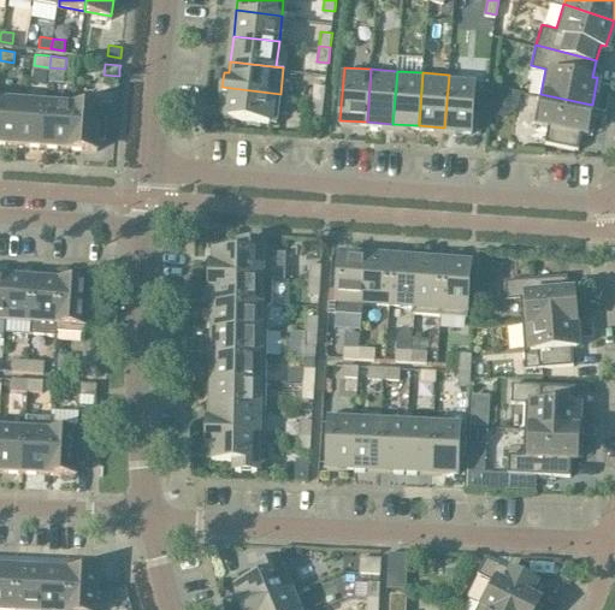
[(449,75),(444,128),(472,130),(475,77),(449,75)]
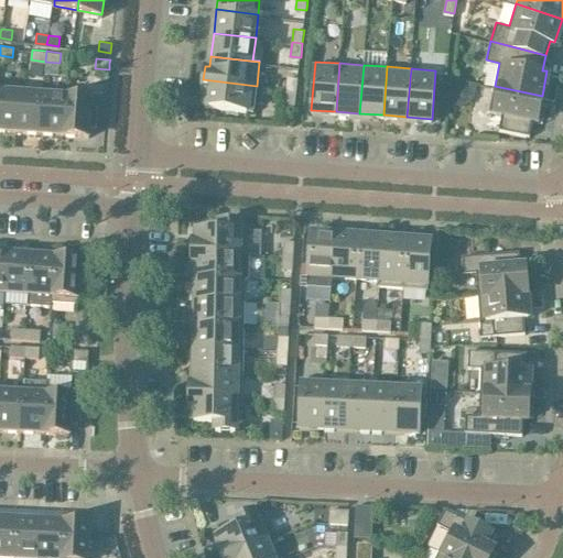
[(285,89),(296,90),(298,77),(288,75),(285,89)]
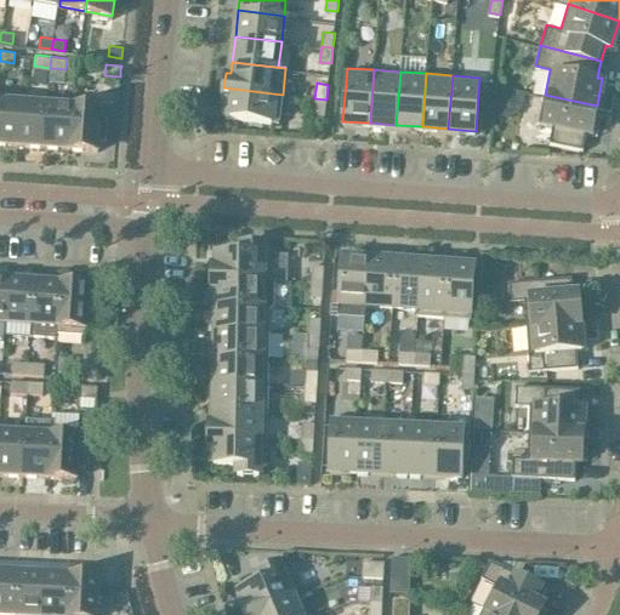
[(279,121),(283,95),(223,87),(222,102),(227,103),(226,115),(279,121)]
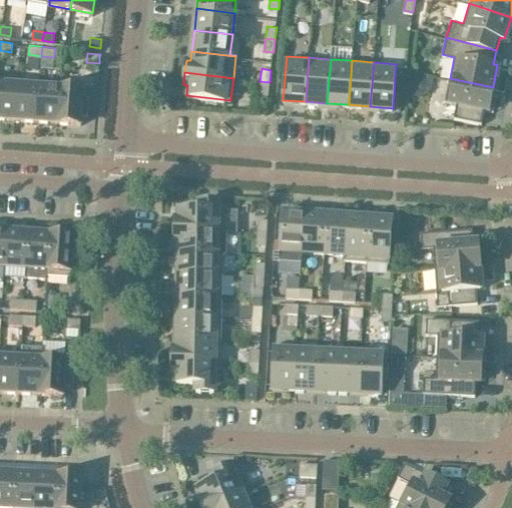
[(414,73),(413,85),(424,86),(425,75),(414,73)]
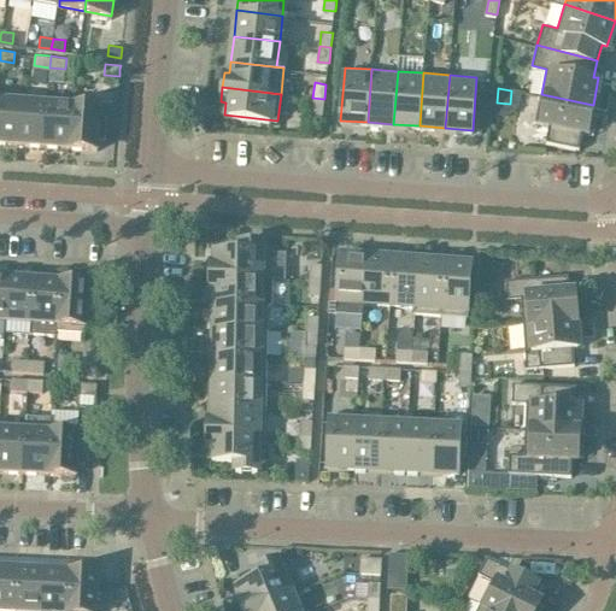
[(587,131),(593,105),(541,94),(535,121),(550,123),(546,140),(579,147),(582,130),(587,131)]
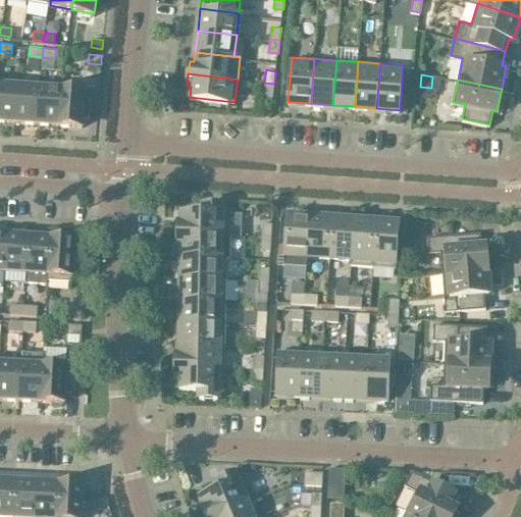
[(59,122),(62,81),(61,81),(61,87),(40,86),(37,121),(59,122)]
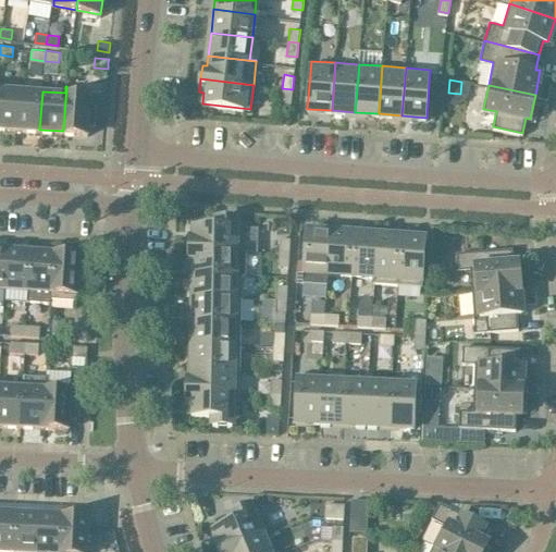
[(66,86),(63,131),(87,133),(88,123),(94,123),(94,124),(96,124),(97,105),(96,105),(96,106),(89,105),(90,88),(66,86)]
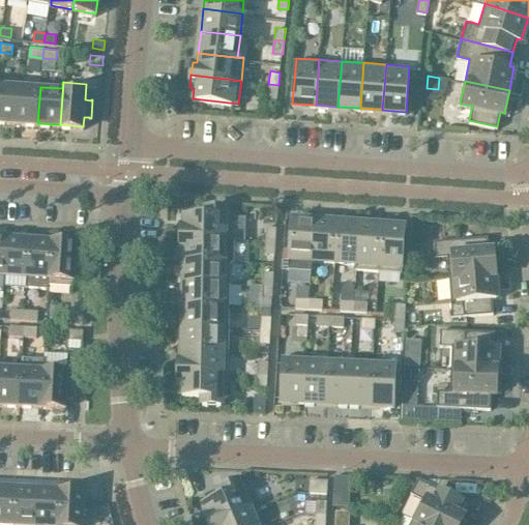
[(0,120),(16,121),(18,85),(0,83),(0,120)]
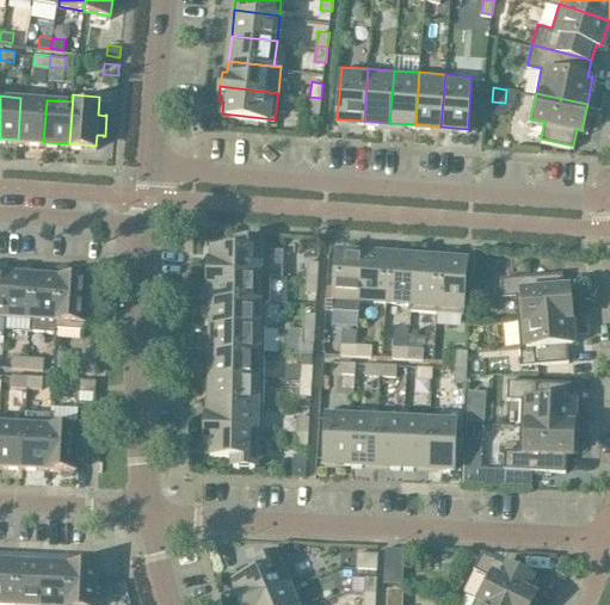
[(319,113),(321,98),(309,97),(308,112),(319,113)]
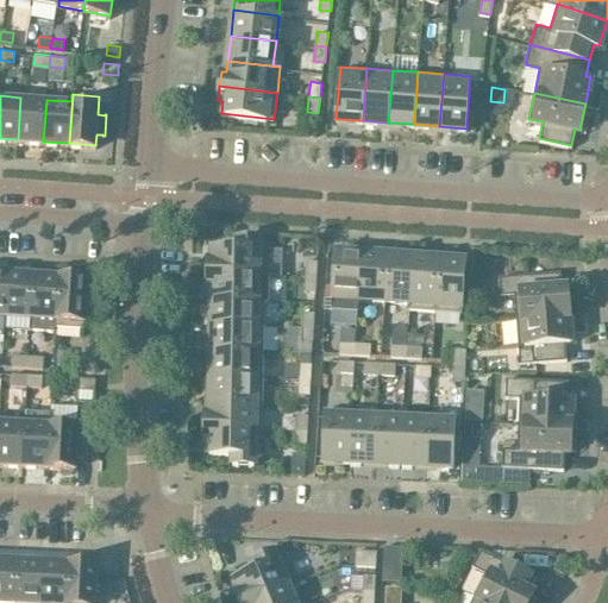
[(43,142),(46,100),(20,98),(18,139),(43,142)]
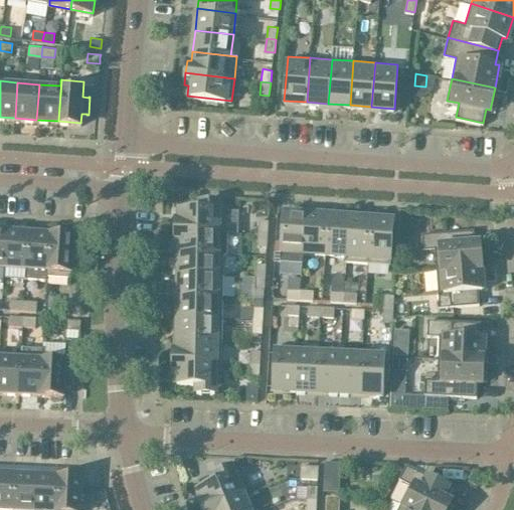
[(190,230),(224,230),(224,208),(218,208),(218,199),(201,199),(200,207),(180,207),(180,217),(175,217),(175,230),(190,230)]
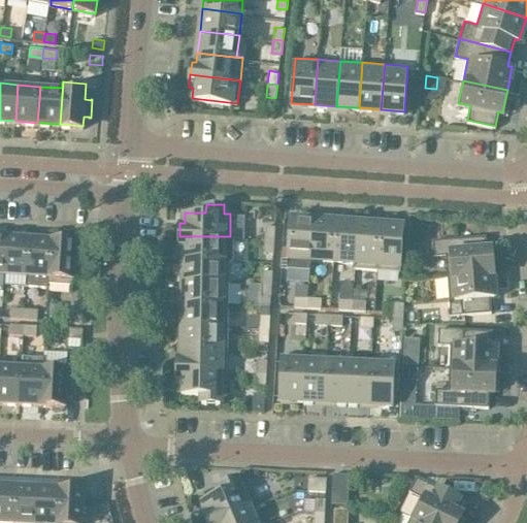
[(311,257),(311,243),(314,218),(291,217),(287,266),(310,267),(311,257)]
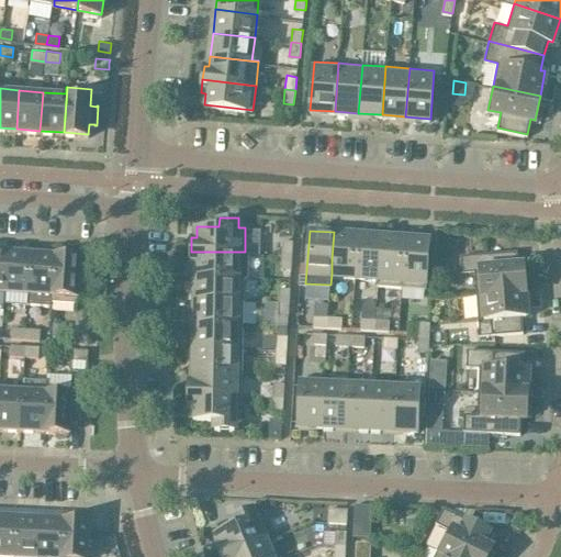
[(355,276),(358,234),(334,232),(332,259),(332,274),(355,276)]
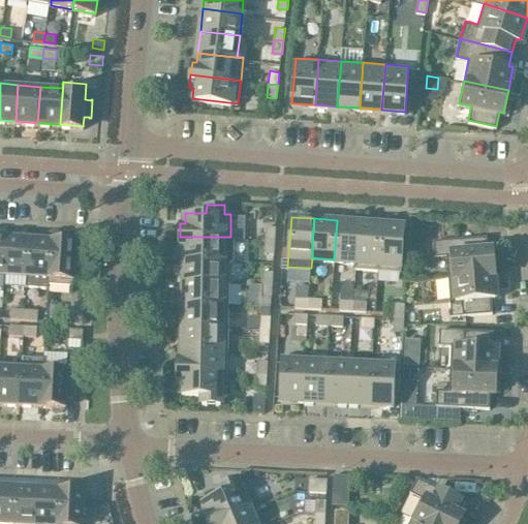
[(355,267),(359,222),(337,220),(334,259),(355,260),(354,267),(355,267)]
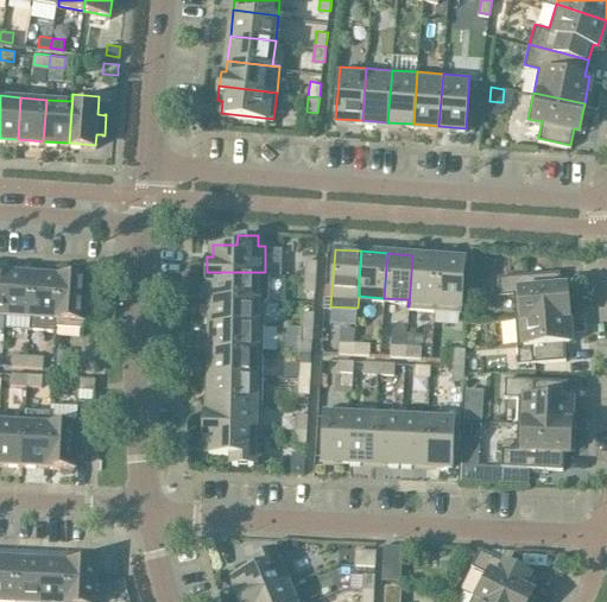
[(435,309),(438,257),(412,255),(409,306),(435,309)]
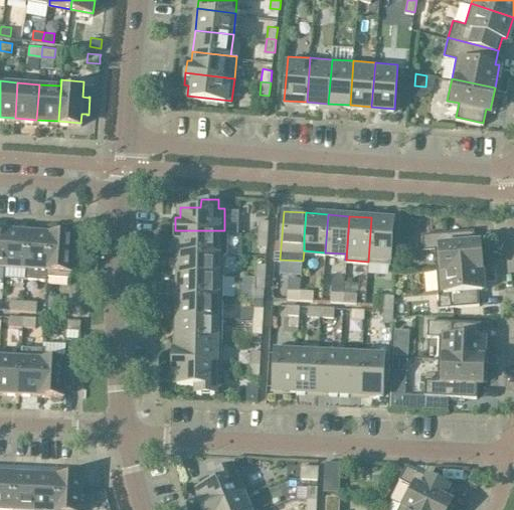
[(371,217),(368,262),(390,264),(393,219),(371,217)]
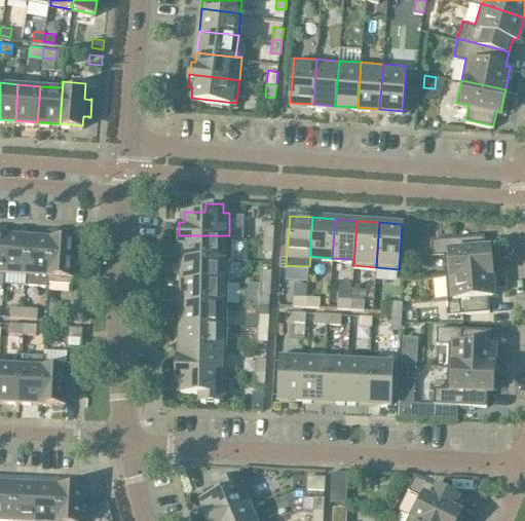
[(264,236),(273,237),(274,224),(264,223),(264,236)]
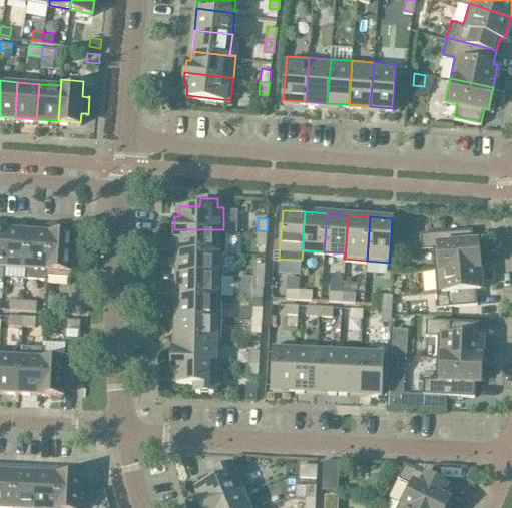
[(435,268),(479,265),(477,241),(473,241),(472,227),(420,231),(421,247),(433,246),(435,268)]
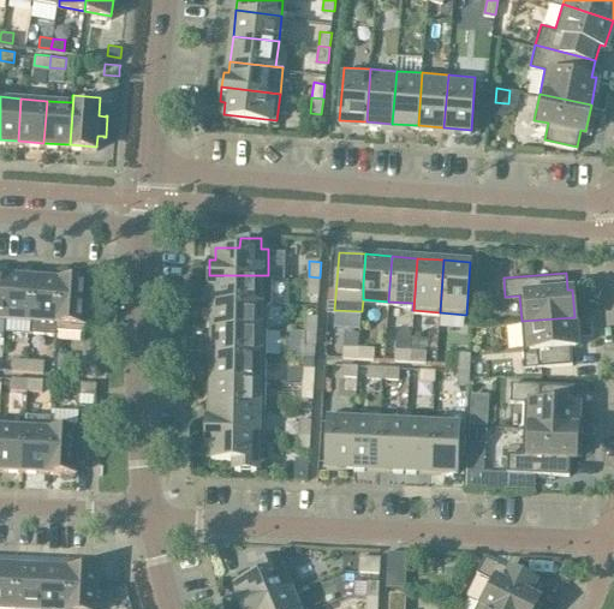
[(31,318),(34,276),(9,274),(5,316),(31,318)]
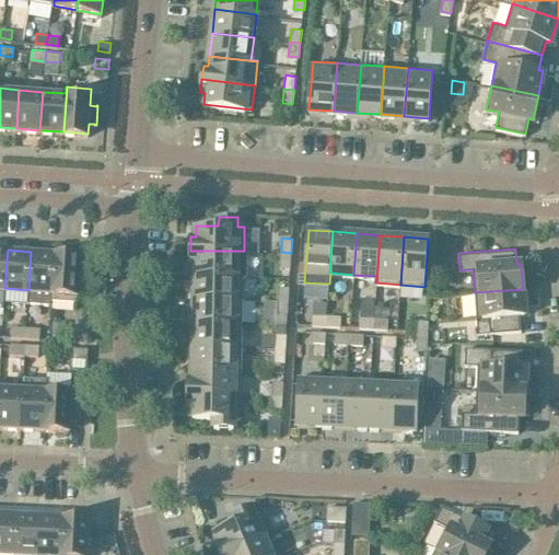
[(248,251),(244,251),(207,251),(190,251),(190,264),(195,264),(195,274),(243,275),(247,275),(248,251)]
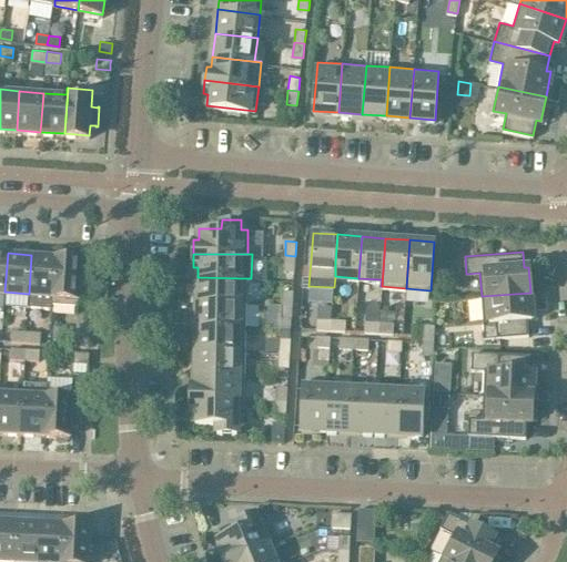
[(52,302),(56,256),(31,255),(29,294),(52,295),(51,302),(52,302)]
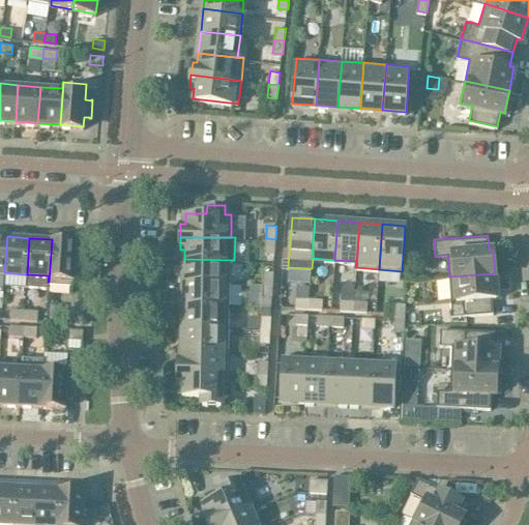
[(274,252),(275,239),(266,238),(265,252),(274,252)]
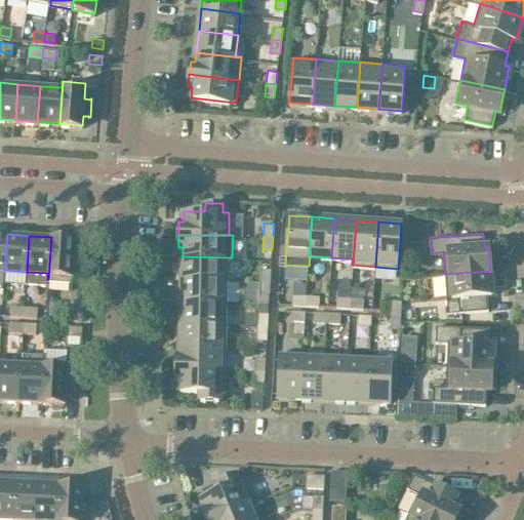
[(51,237),(48,279),(72,281),(73,266),(78,266),(78,267),(79,267),(81,248),(79,248),(79,249),(74,248),(74,239),(51,237)]
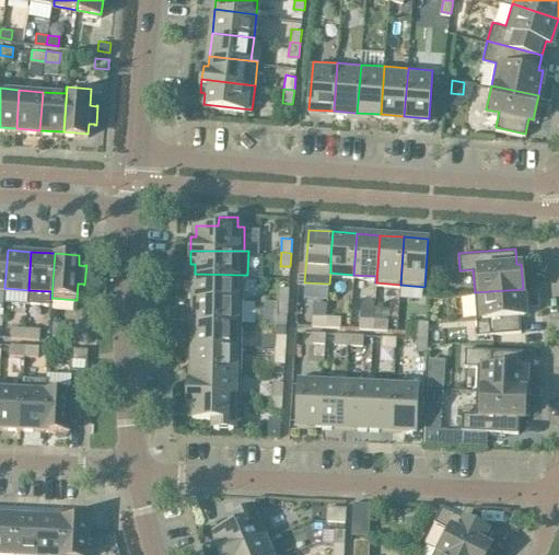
[(243,299),(243,275),(195,274),(195,298),(243,299)]
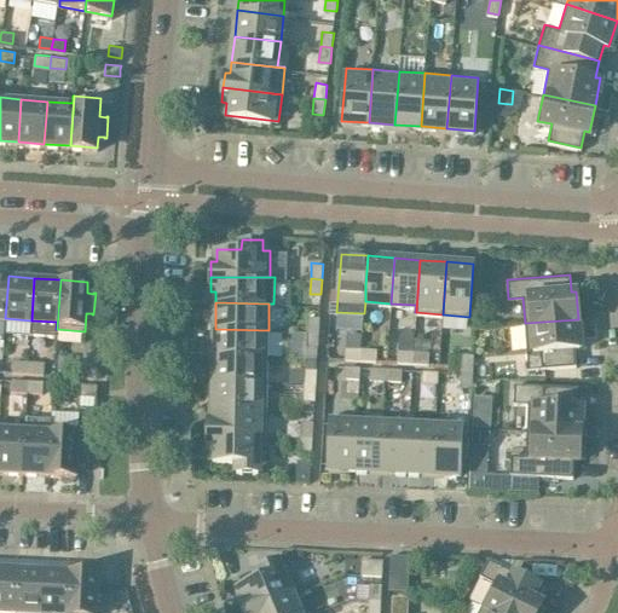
[(307,330),(318,331),(319,316),(309,314),(307,330)]
